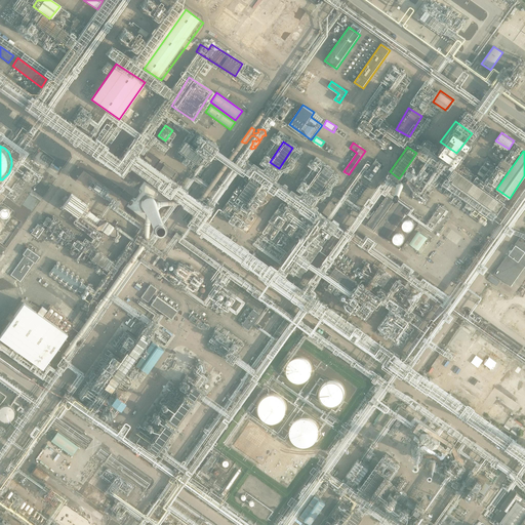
[(381,164),(375,160),(364,175),(371,180),(381,164)]
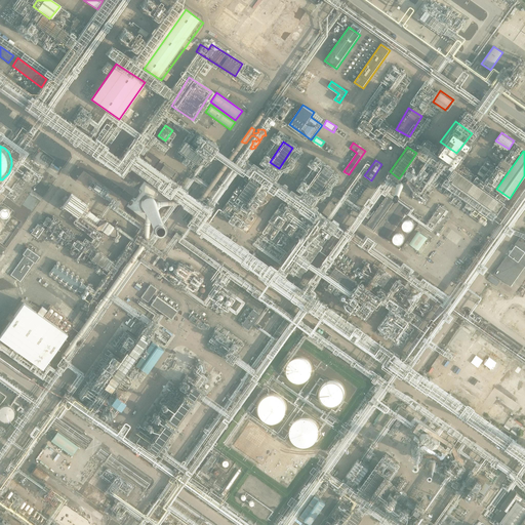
[(161,167),(154,176),(165,184),(171,174),(161,167)]
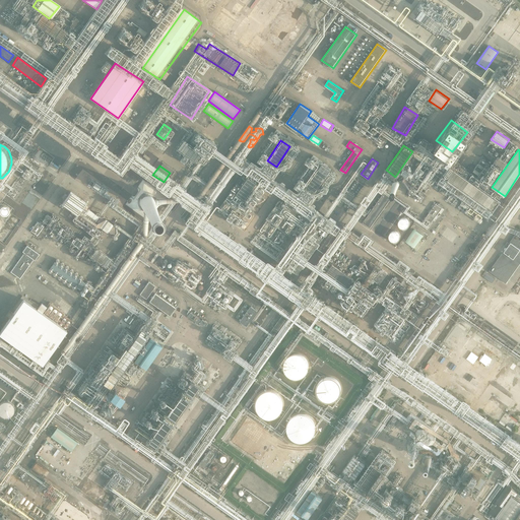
[(493,209),(499,201),(449,166),(443,174),(493,209)]
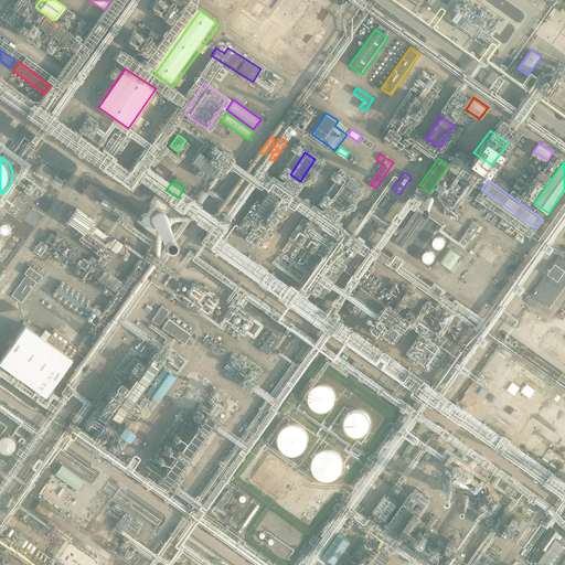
[(329,209),(339,214),(353,190),(342,184),(329,209)]
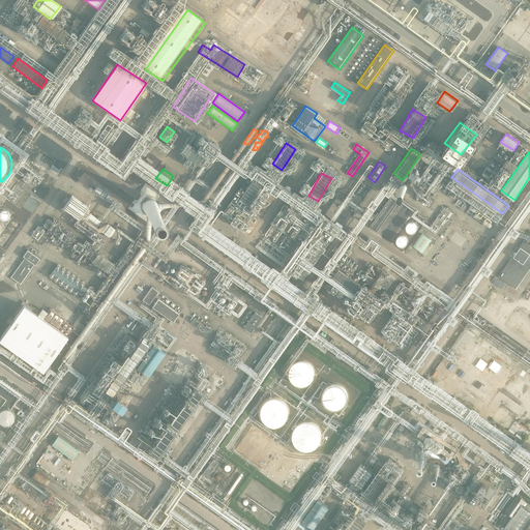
[(135,198),(128,207),(155,226),(162,217),(164,214),(165,212),(172,202),(145,183),(138,193),(137,196),(135,198)]
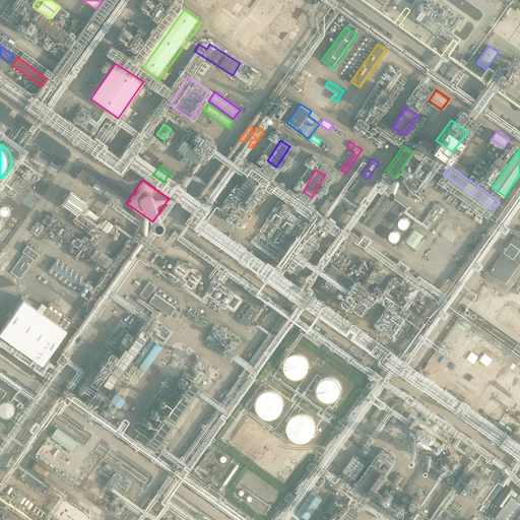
[(232,194),(242,202),(253,188),(244,180),(232,194)]
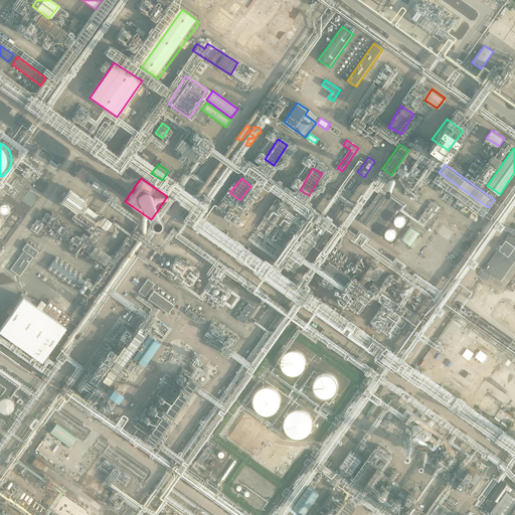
[(360,183),(352,178),(345,188),(352,193),(360,183)]
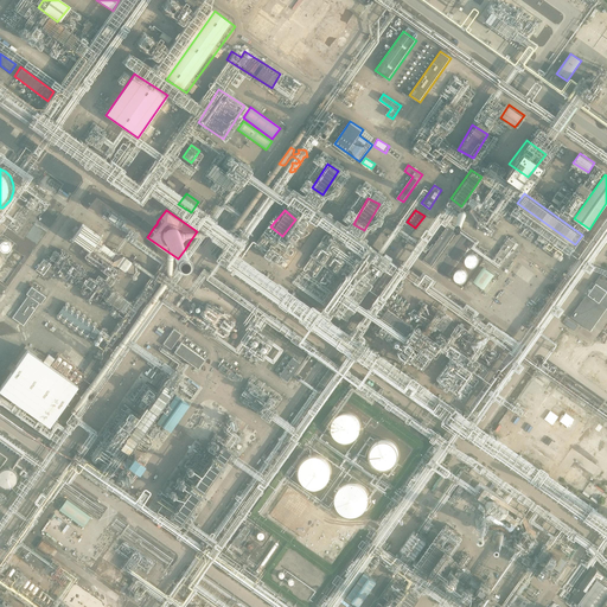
[(116,213),(112,219),(121,228),(126,222),(116,213)]
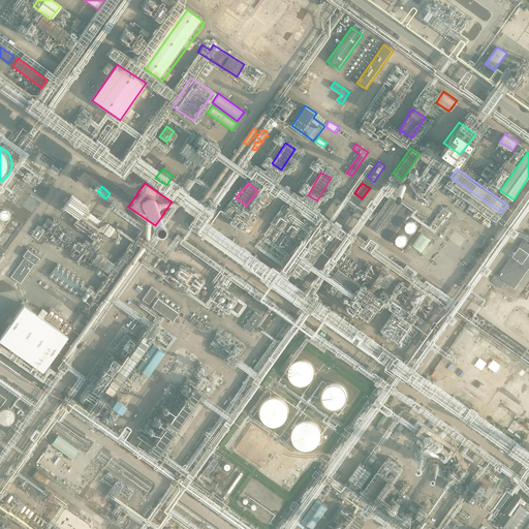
[(62,206),(63,206),(79,218),(84,216),(88,212),(88,207),(71,194),(62,206)]
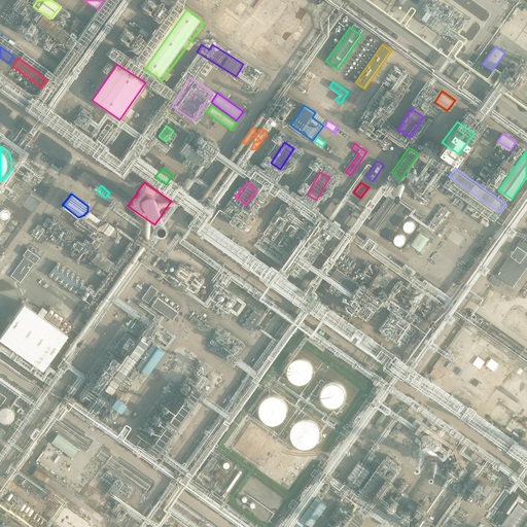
[(397,201),(389,196),(367,226),(375,232),(397,201)]
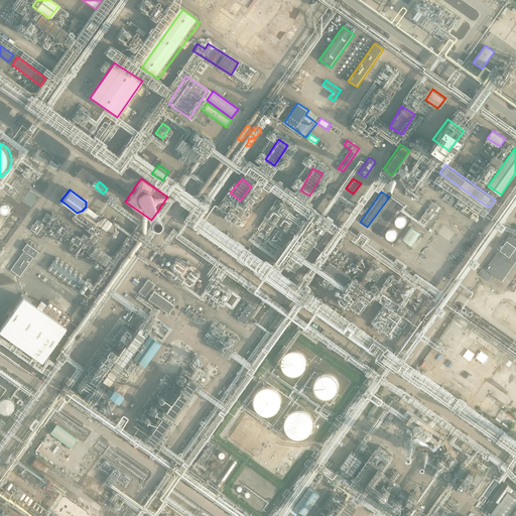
[(106,203),(122,211),(124,208),(115,204),(118,199),(110,195),(106,203)]
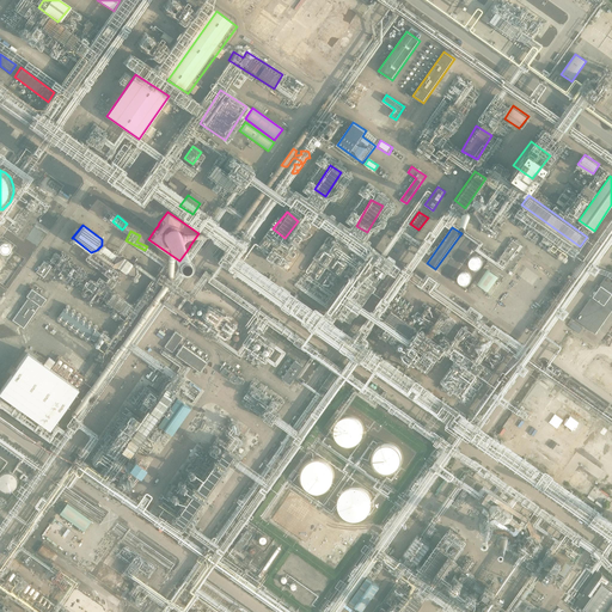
[(11,248),(11,246),(10,245),(10,243),(8,242),(6,242),(5,240),(4,240),(1,242),(0,242),(0,251),(1,252),(2,252),(5,254),(6,252),(7,252),(8,251),(10,250),(11,248)]
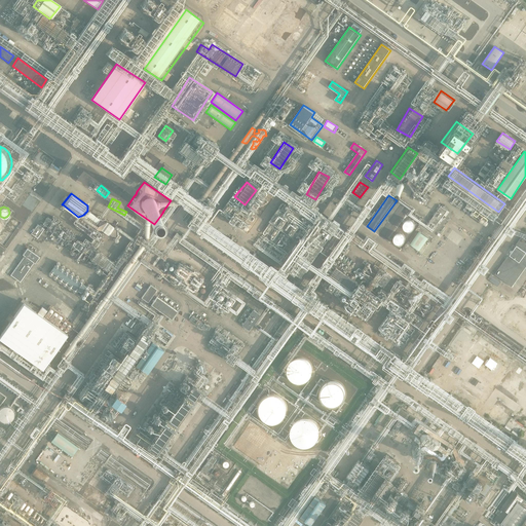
[(448,211),(441,207),(429,222),(437,226),(448,211)]
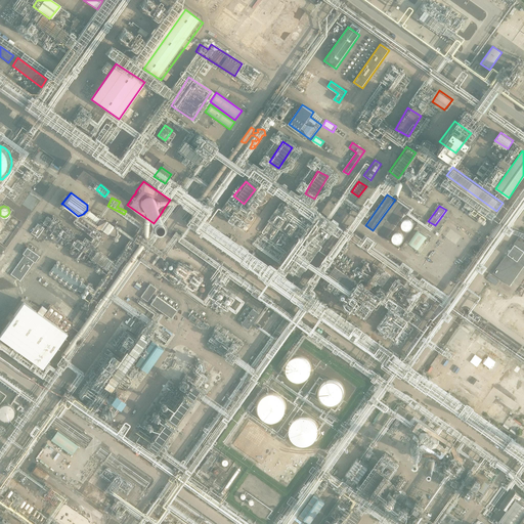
[(411,225),(412,224),(411,223),(411,221),(410,220),(409,219),(408,219),(406,219),(405,219),(404,219),(403,220),(402,221),(401,223),(401,224),(401,225),(402,227),(403,228),(404,229),(405,229),(406,229),(408,229),(409,229),(410,228),(411,227),(411,225)]
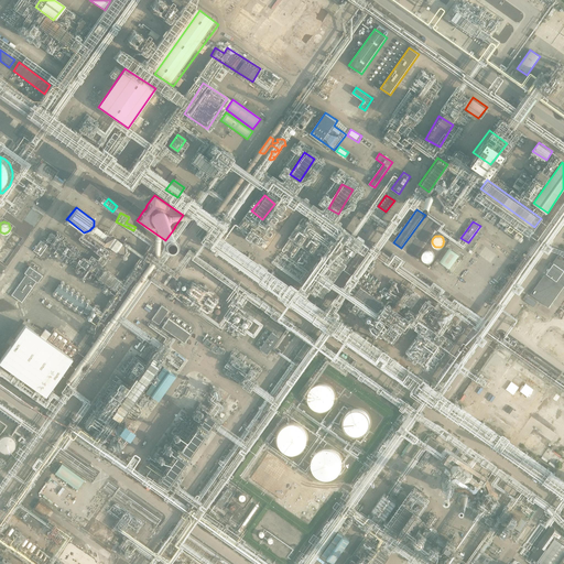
[(41,240),(34,250),(42,255),(49,246),(41,240)]
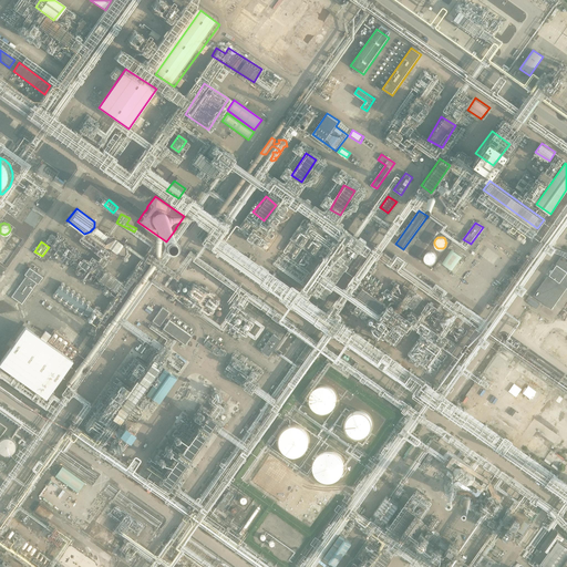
[(452,250),(442,265),(452,271),(462,257),(452,250)]
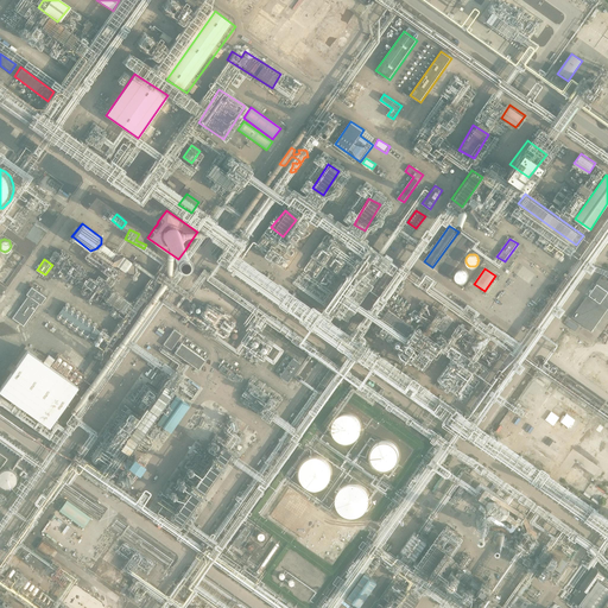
[(467,277),(467,276),(467,273),(467,272),(466,271),(463,270),(462,270),(461,270),(458,270),(457,271),(456,272),(456,273),(455,276),(456,277),(456,278),(457,279),(458,280),(461,280),(462,280),(463,280),(466,279),(467,278),(467,277)]
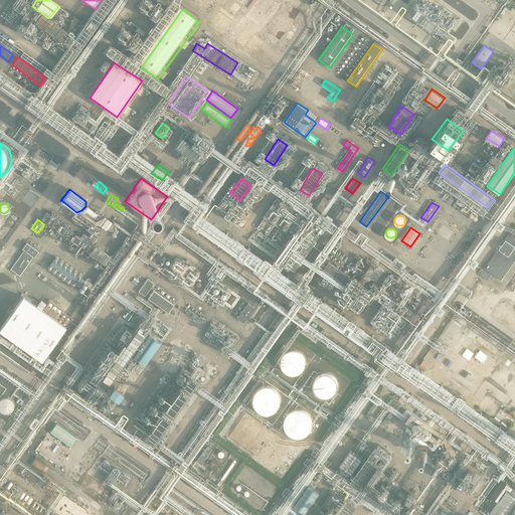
[(514,260),(514,228),(513,228),(484,269),(501,281),(514,260)]
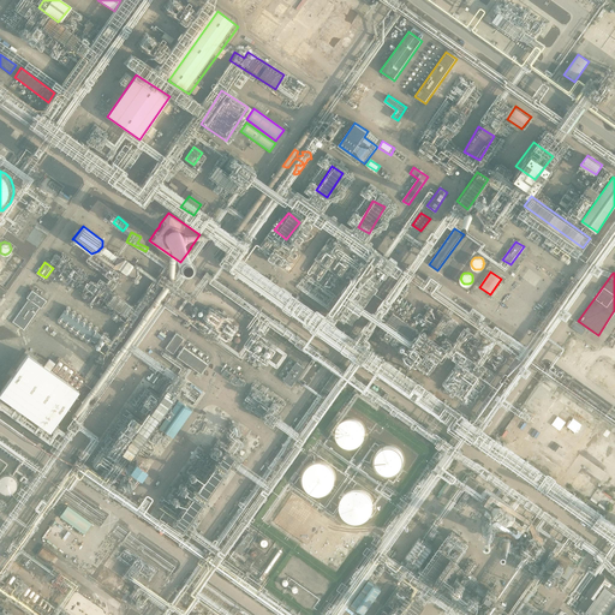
[(237,296),(238,293),(216,279),(213,284),(219,288),(221,285),(237,296)]
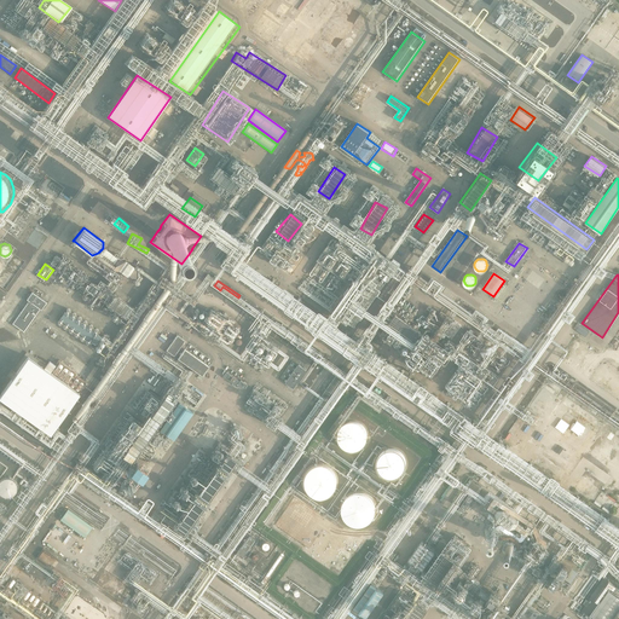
[(47,302),(33,293),(27,300),(28,301),(12,324),(24,333),(40,310),(41,310),(47,302)]
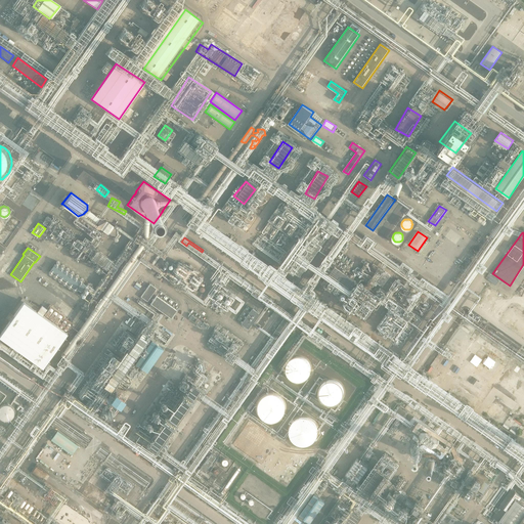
[(337,253),(325,269),(349,287),(355,278),(343,270),(349,262),(337,253)]
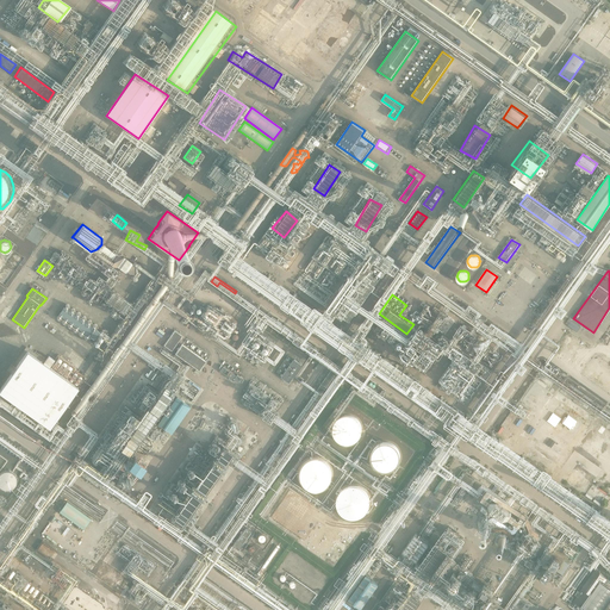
[(122,299),(118,309),(126,311),(129,300),(122,299)]
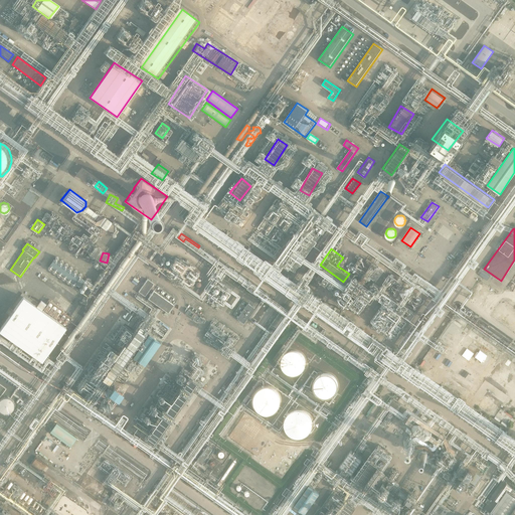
[(206,260),(219,262),(215,264),(215,266),(214,269),(212,268),(207,294),(208,295),(214,309),(219,307),(220,305),(234,307),(241,296),(237,294),(244,291),(247,286),(250,291),(252,290),(255,292),(258,288),(259,286),(234,272),(234,275),(231,275),(230,273),(229,275),(226,274),(225,276),(224,273),(230,271),(231,268),(207,253),(206,260)]
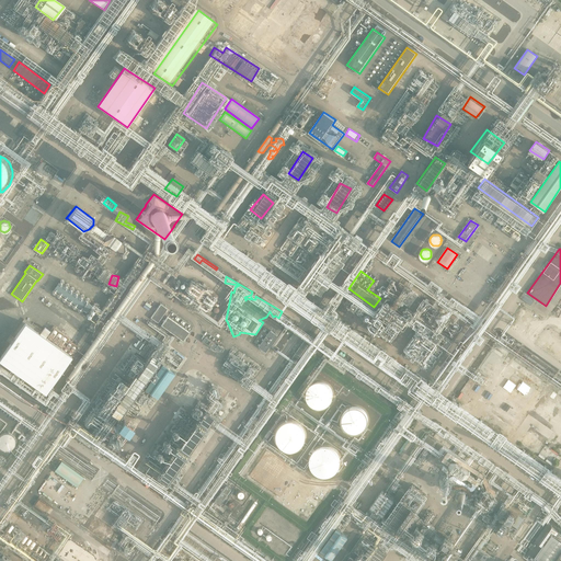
[(194,279),(186,289),(207,305),(215,295),(194,279)]
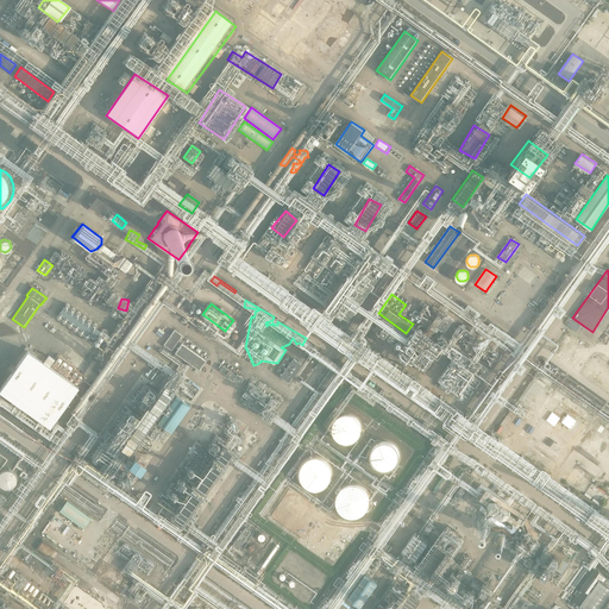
[(64,306),(56,318),(87,339),(95,327),(64,306)]
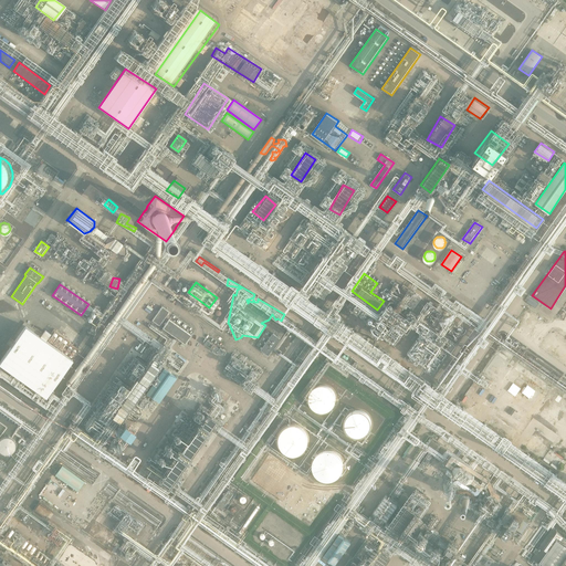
[(536,303),(528,296),(525,301),(533,307),(536,303)]
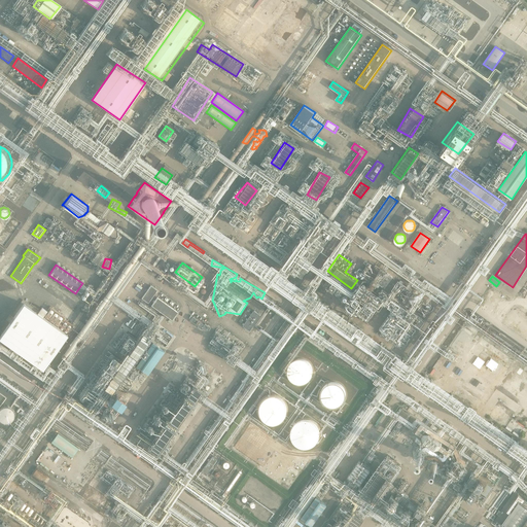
[(141,299),(148,304),(157,290),(150,285),(141,299)]
